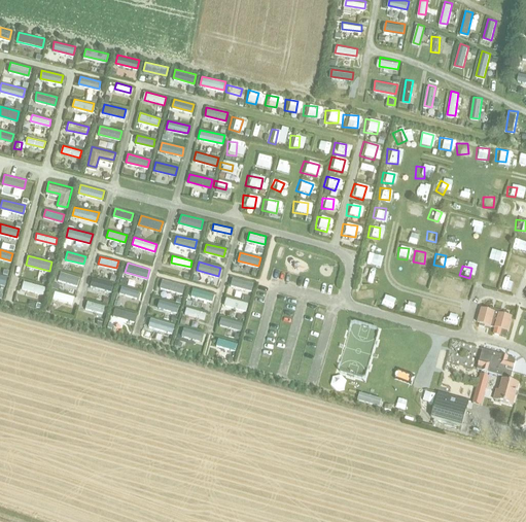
[(487,268),(484,279),(494,282),(497,271),(487,268)]
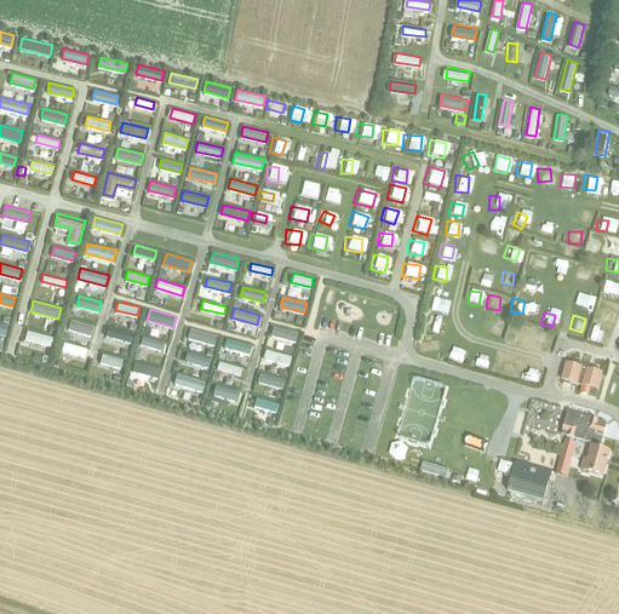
[(498,334),(502,321),(491,317),(486,331),(498,334)]
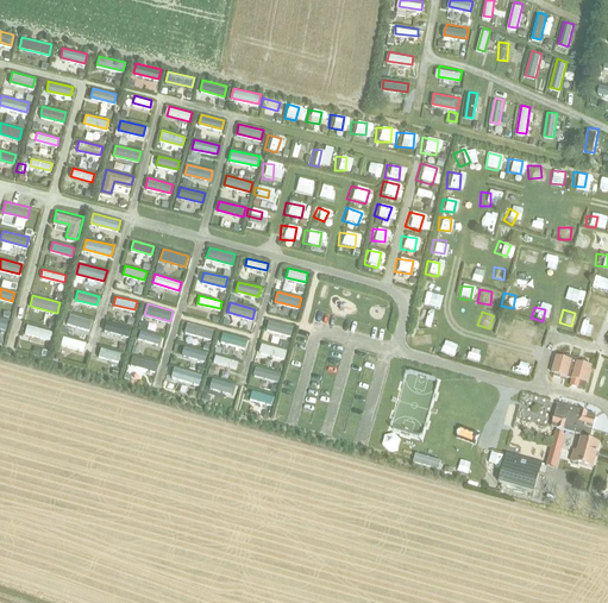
[(89,328),(92,319),(69,313),(67,322),(89,328)]
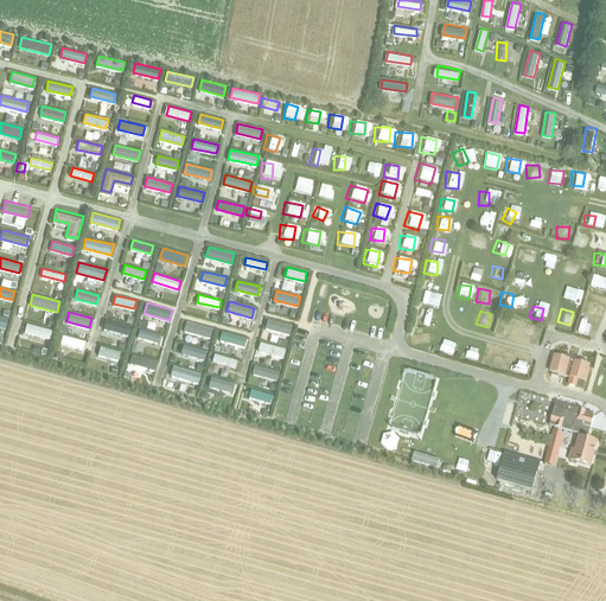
[(289,334),(292,325),(267,319),(266,328),(289,334)]
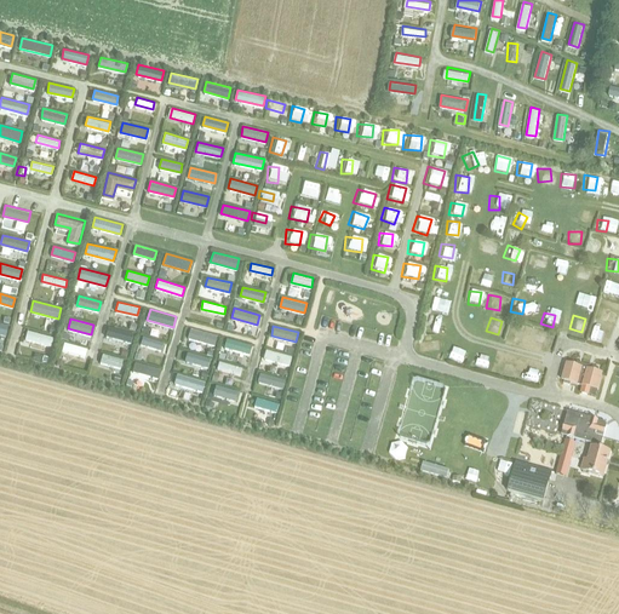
[(130,343),(132,333),(108,327),(105,336),(130,343)]
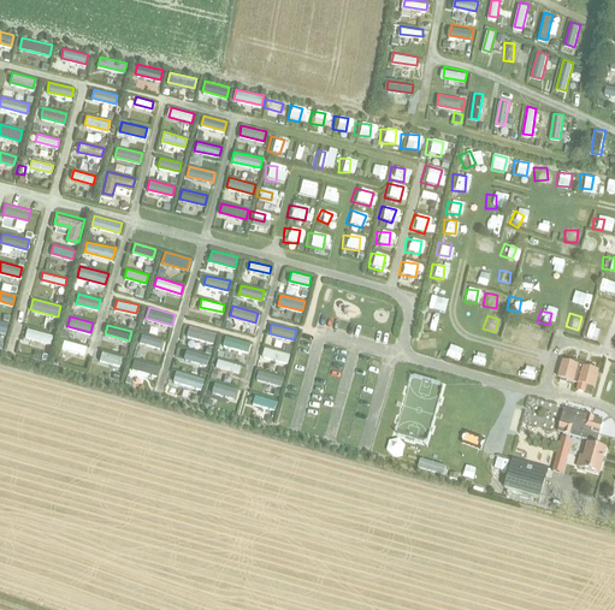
[(213,342),(216,332),(189,326),(187,336),(213,342)]
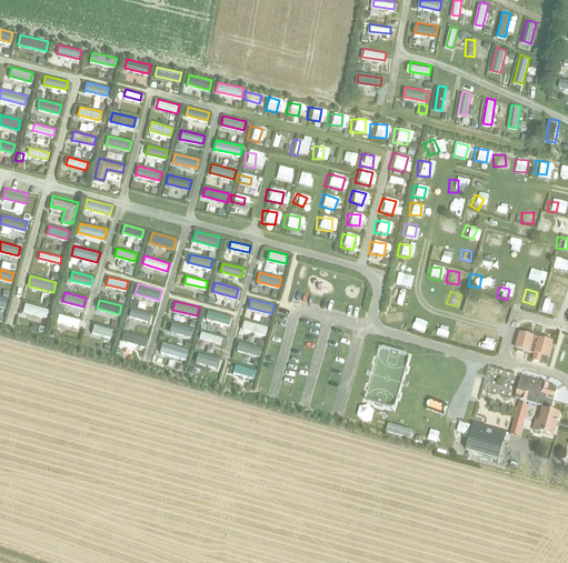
[(47,317),(49,308),(25,302),(22,310),(47,317)]
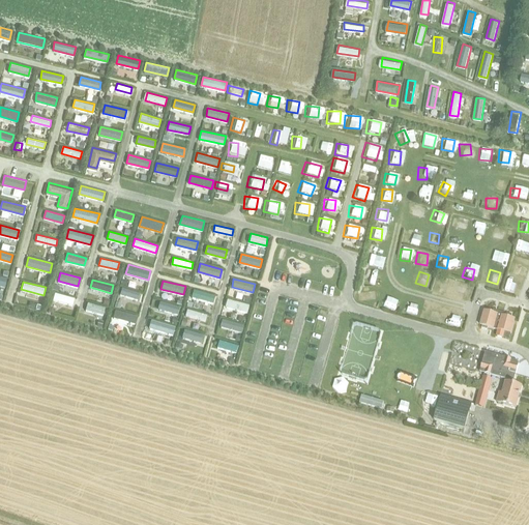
[(140,292),(122,287),(120,293),(138,298),(140,292)]
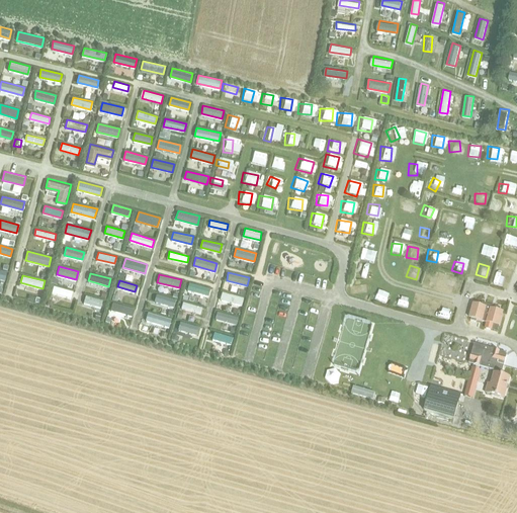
[(210,287),(189,282),(187,289),(208,295),(210,287)]
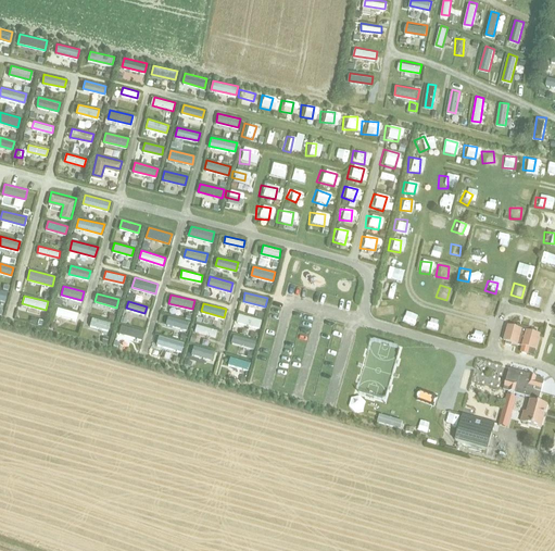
[(76,318),(78,312),(58,307),(55,313),(76,318)]
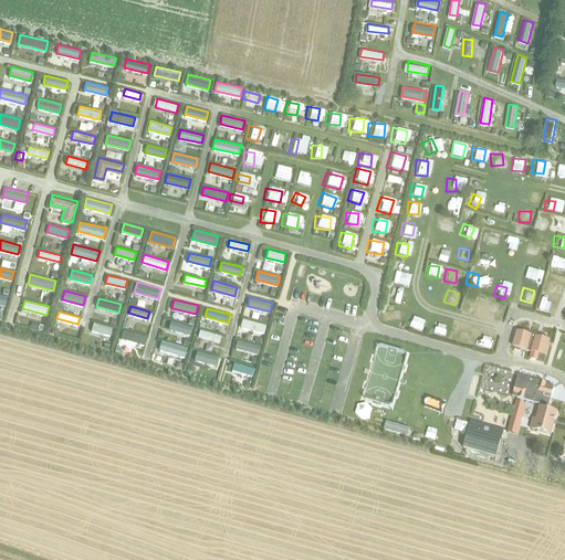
[(264,333),(267,324),(242,318),(240,326),(264,333)]
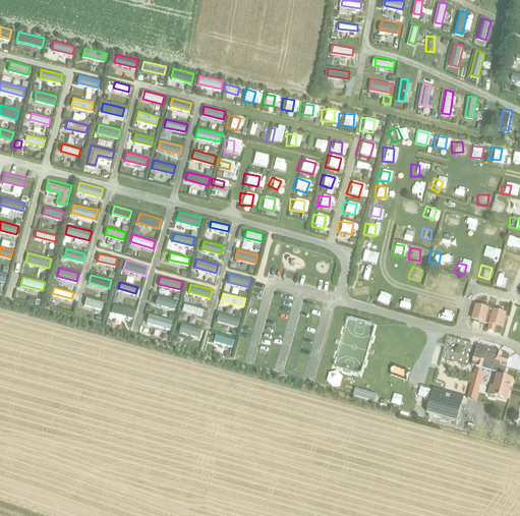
[(175,308),(177,300),(157,295),(155,302),(175,308)]
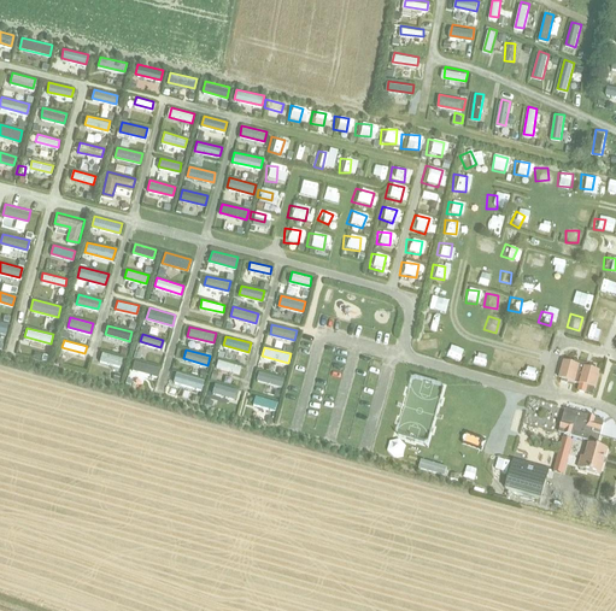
[(119,365),(122,356),(101,351),(99,360),(119,365)]
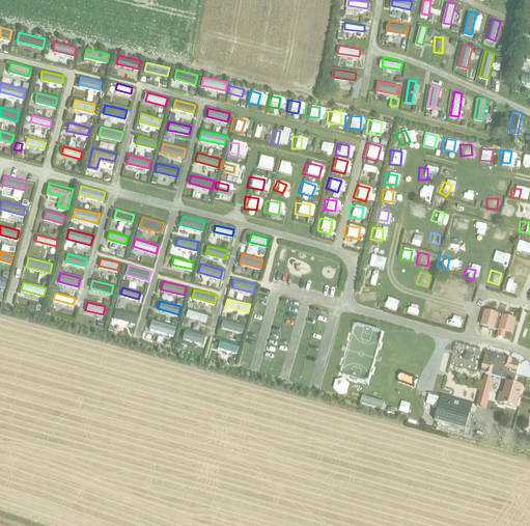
[(409,302),(406,312),(414,315),(417,305),(409,302)]
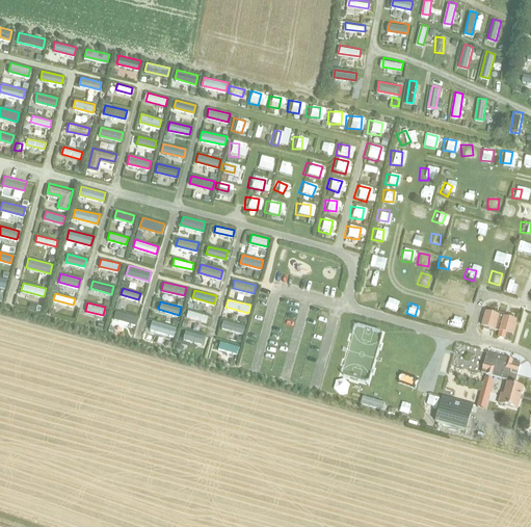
[(486,308),(482,321),(500,326),(498,333),(505,335),(507,328),(513,331),(518,316),(513,315),(514,312),(496,307),(495,310),(486,308)]
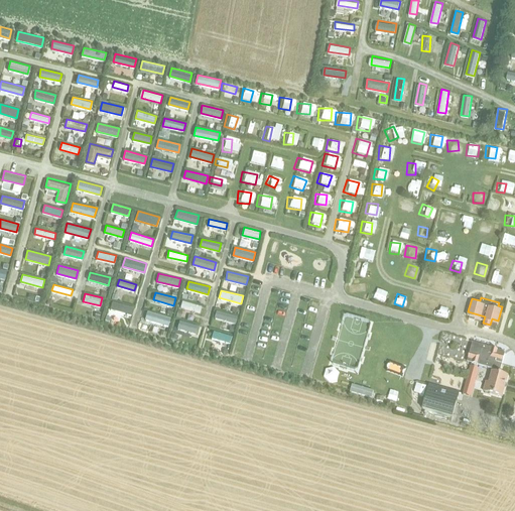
[(202,305),(182,299),(180,305),(201,311),(202,305)]
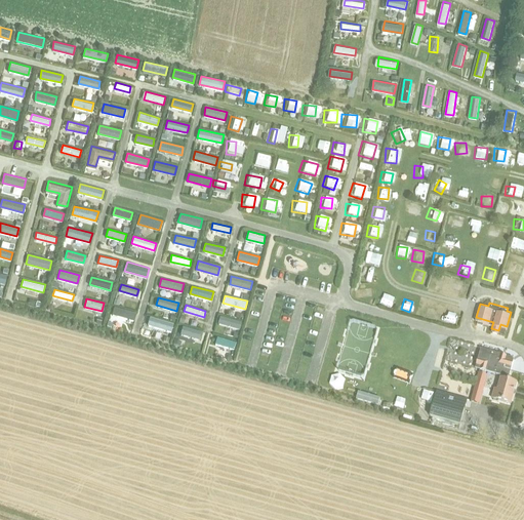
[(133,320),(135,313),(114,307),(112,315),(133,320)]
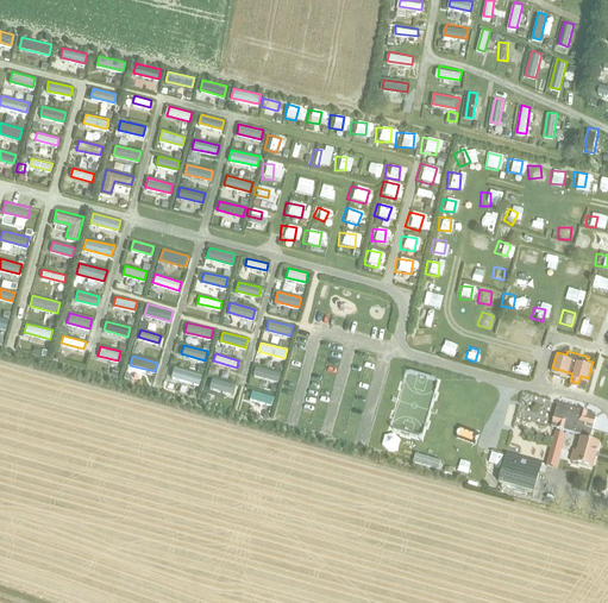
[(486,366),(500,369),(502,359),(488,357),(486,366)]
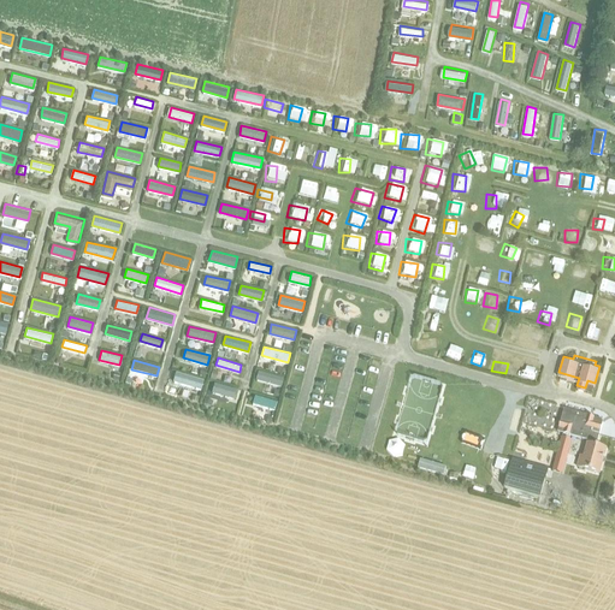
[(532,380),(537,366),(525,362),(520,377),(532,380)]
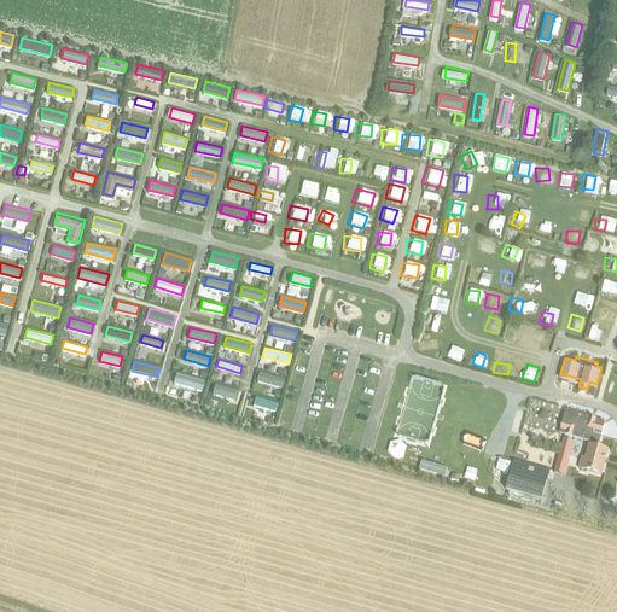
[(283,386),(285,378),(258,371),(257,379),(283,386)]
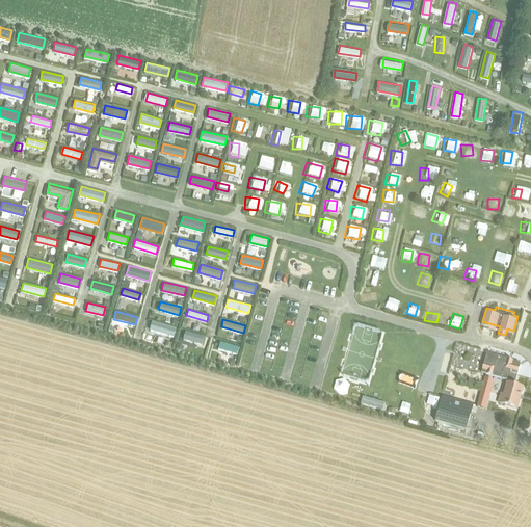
[(174,335),(176,326),(152,320),(150,328),(174,335)]
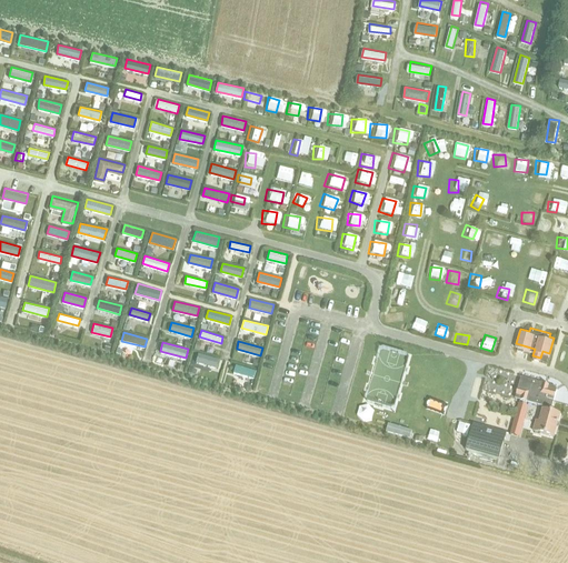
[(219,358),(198,352),(196,361),(217,367),(219,358)]
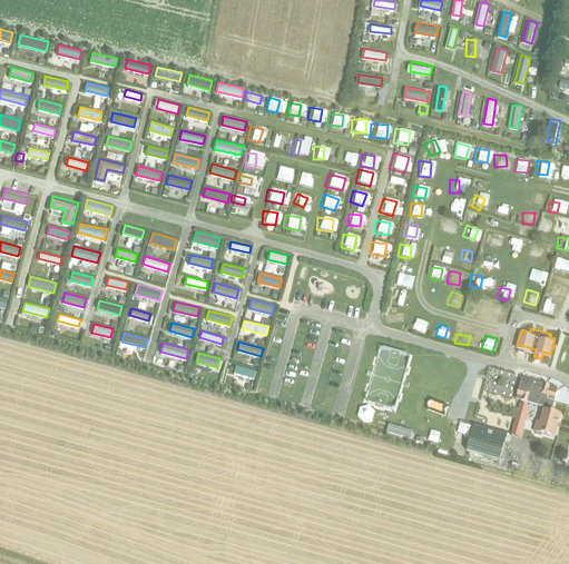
[(254,378),(256,370),(236,364),(234,372),(254,378)]
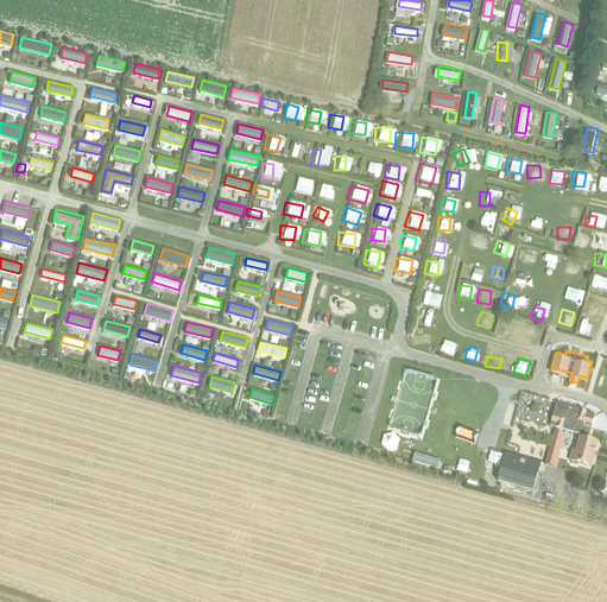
[(590,432),(593,424),(595,411),(594,409),(557,399),(551,422),(582,430),(577,447),(574,445),(571,456),(573,457),(573,458),(577,461),(579,458),(592,462),(599,438),(588,435),(589,432),(590,432)]
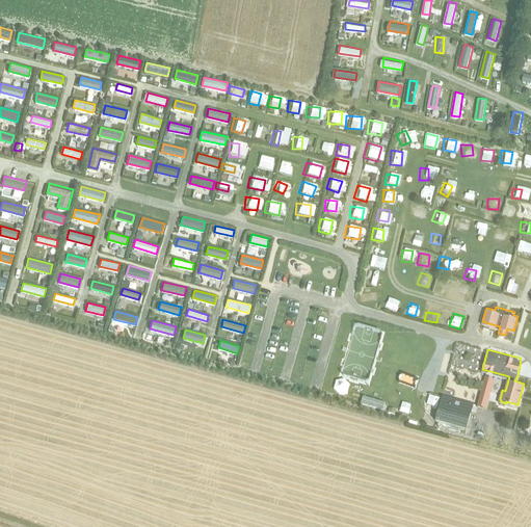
[(483,384),(480,393),(488,396),(492,386),(483,384)]
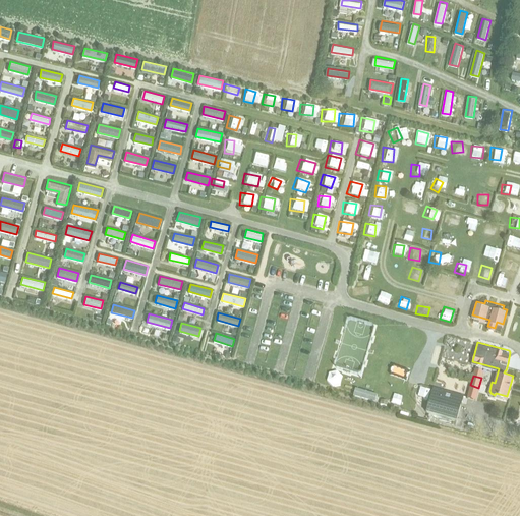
[(457,417),(464,393),(434,385),(426,408),(457,417)]
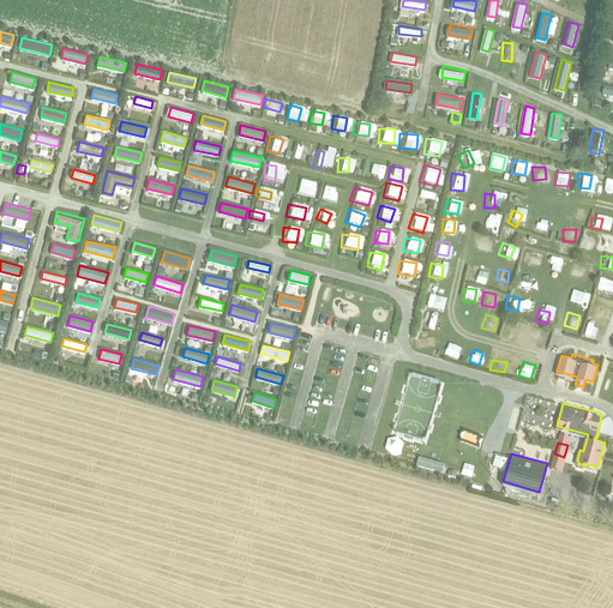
[(414,469),(439,473),(440,464),(415,461),(414,469)]
